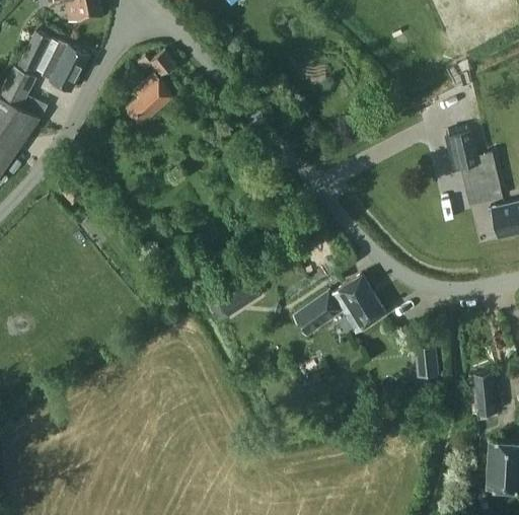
[(101,17),(97,0),(48,0),(50,7),(65,4),(68,23),(101,17)]
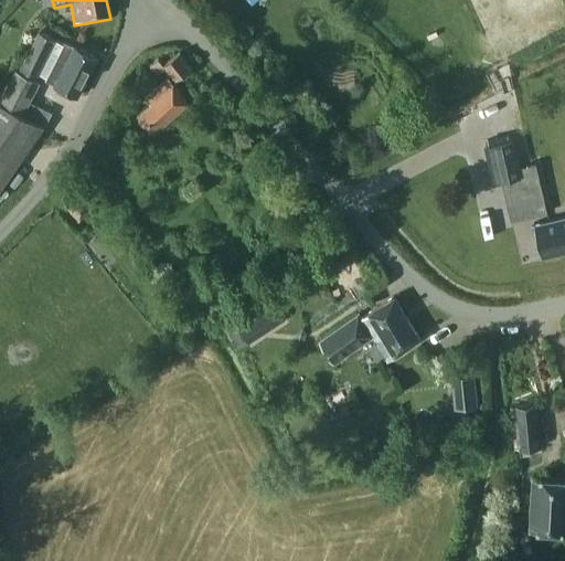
[(39,34),(28,56),(19,74),(17,73),(14,75),(0,103),(0,190),(43,128),(44,129),(52,116),(29,105),(40,84),(36,83),(40,76),(48,81),(46,82),(56,87),(56,88),(78,99),(97,61),(75,50),(65,44),(64,48),(39,34)]
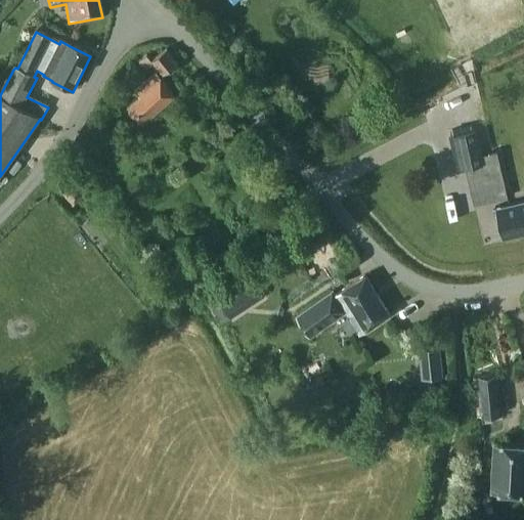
[(177,65),(166,51),(151,62),(146,56),(138,63),(146,73),(154,67),(159,72),(134,92),(140,98),(128,109),(142,125),(175,97),(160,79),(177,65)]
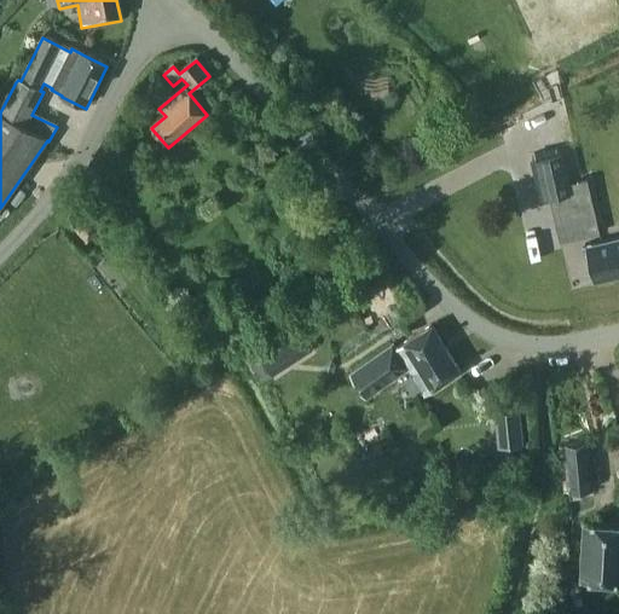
[(571,196),(562,156),(533,162),(542,202),(571,196)]
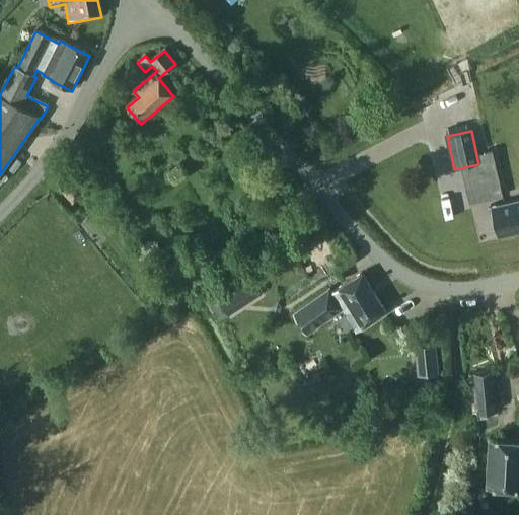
[(55,188),(72,207),(84,196),(67,176),(55,188)]
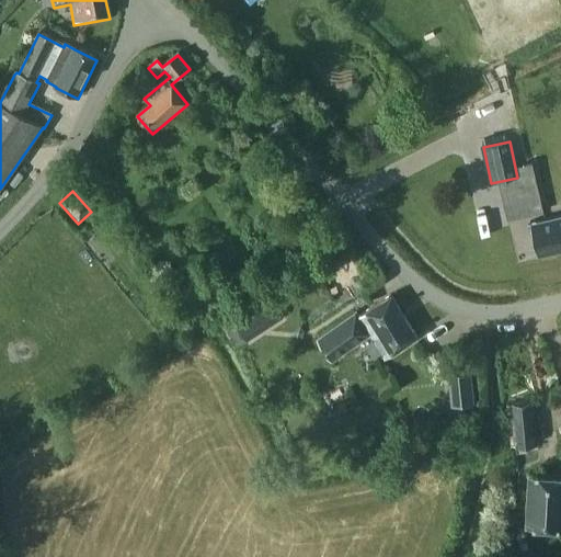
[(560,217),(530,225),(538,259),(560,253),(560,217)]
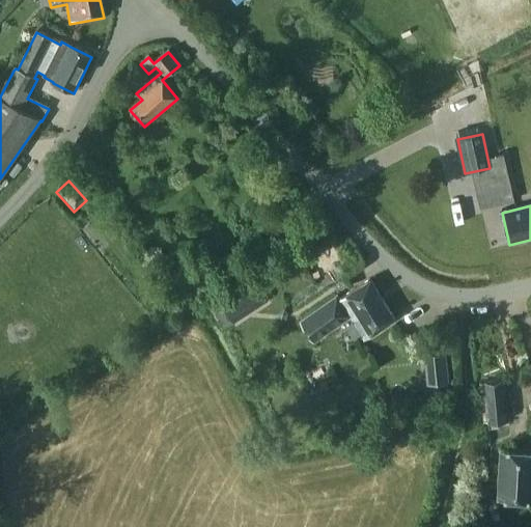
[(233,237),(224,242),(229,249),(238,244),(233,237)]
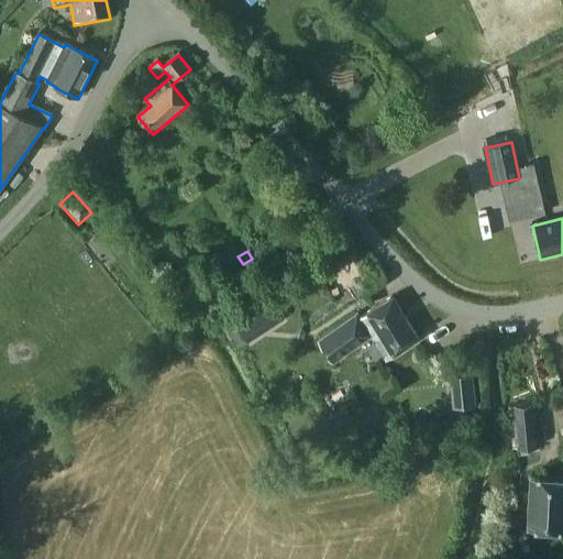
[(419,340),(393,298),(361,320),(357,316),(318,341),(332,363),(371,338),(386,362),(419,340)]
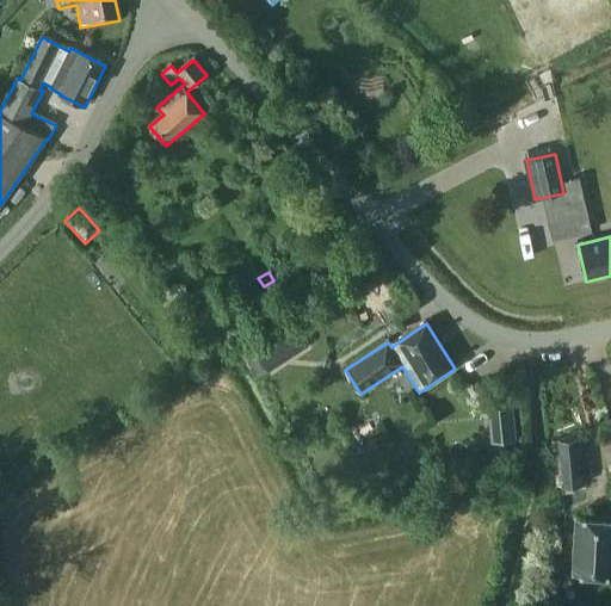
[(260,359),(269,376),(319,348),(310,332),(260,359)]
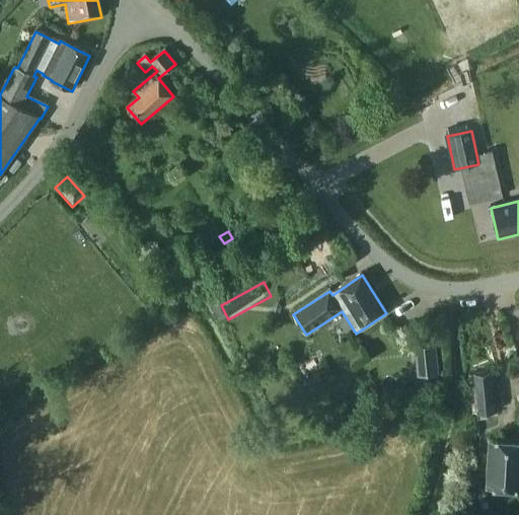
[(415,351),(417,377),(439,375),(436,349),(415,351)]
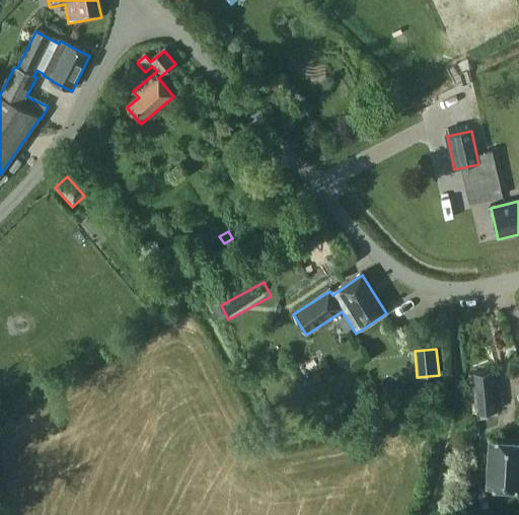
[(497,414),(493,373),(472,375),(476,416),(497,414)]
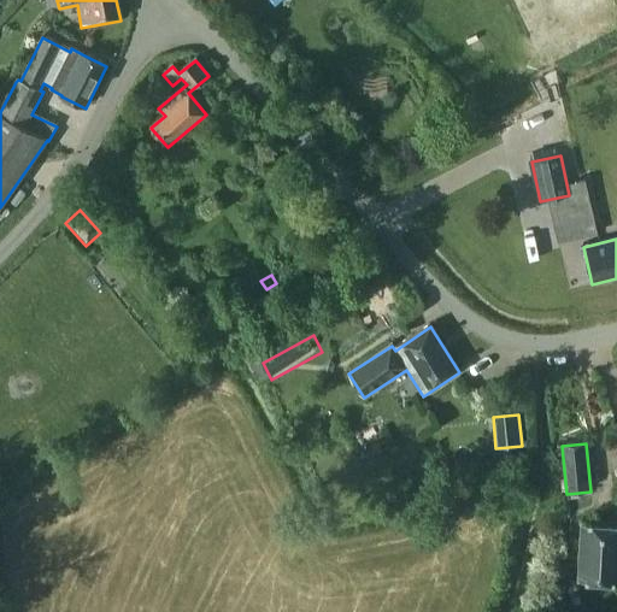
[(579,582),(616,583),(616,525),(582,524),(579,582)]
